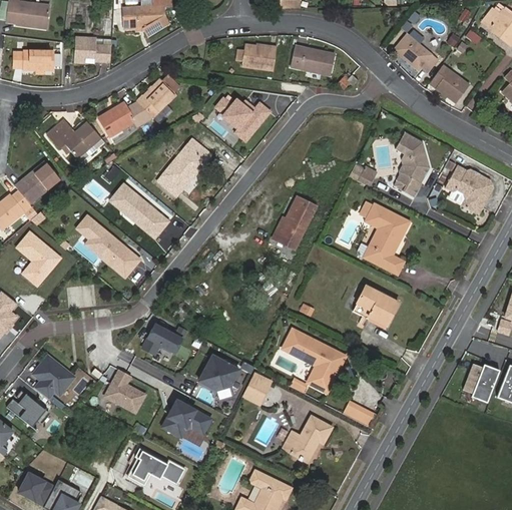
[(32,20),(45,21),(48,3),(25,0),(7,0),(6,5),(5,16),(5,17),(14,19),(14,21),(31,23),(32,20)]
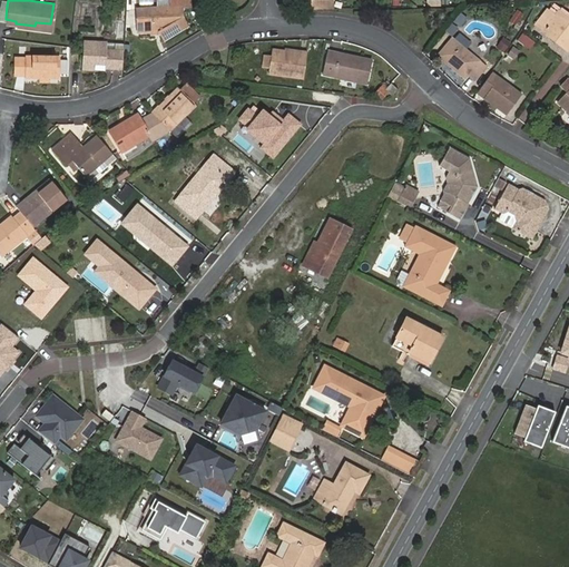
[(182,7),(159,3),(135,7),(138,30),(149,29),(159,28),(162,30),(165,36),(188,22),(182,13),(182,7)]
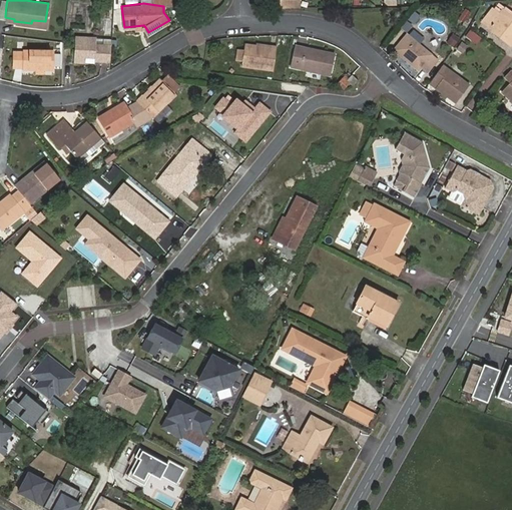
[(458,17),(465,21),(472,10),(464,5),(458,17)]
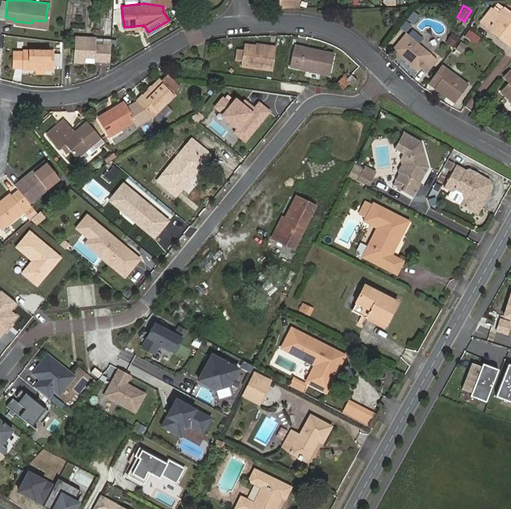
[(510,12),(501,5),(497,11),(509,21),(510,20),(510,12)]
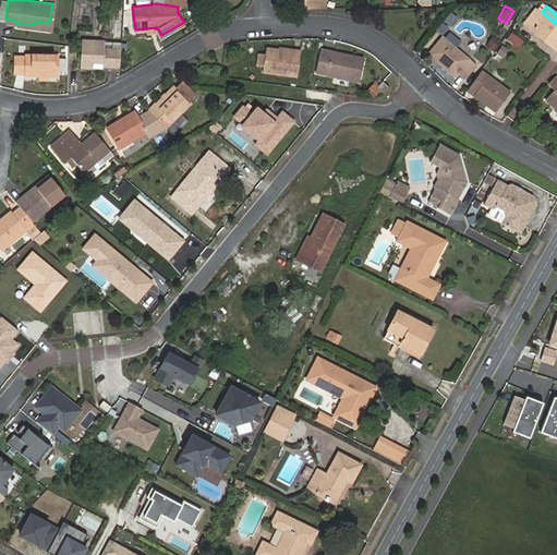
[(556,22),(555,23),(542,12),(534,8),(522,23),(531,29),(530,31),(554,49),(556,45),(556,22)]
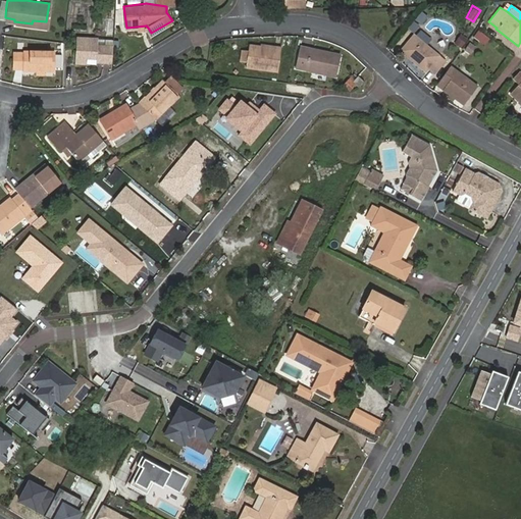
[(484,44),(490,36),(478,28),(473,35),(484,44)]
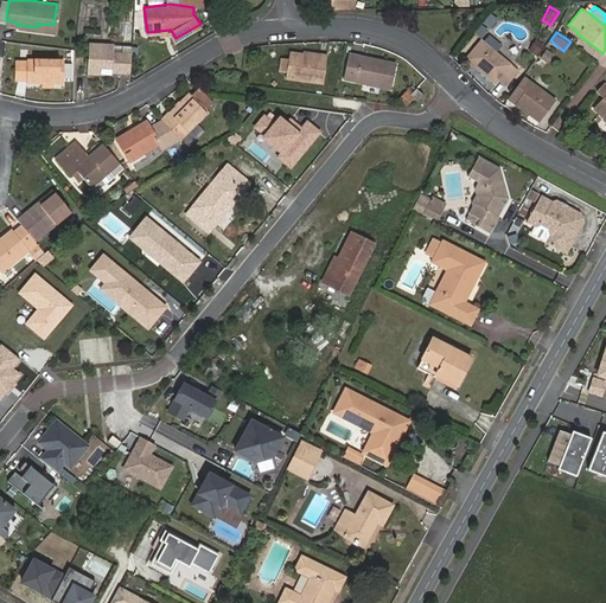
[(129,70),(131,50),(113,49),(113,42),(88,39),(85,68),(99,69),(100,63),(110,64),(110,69),(129,70)]
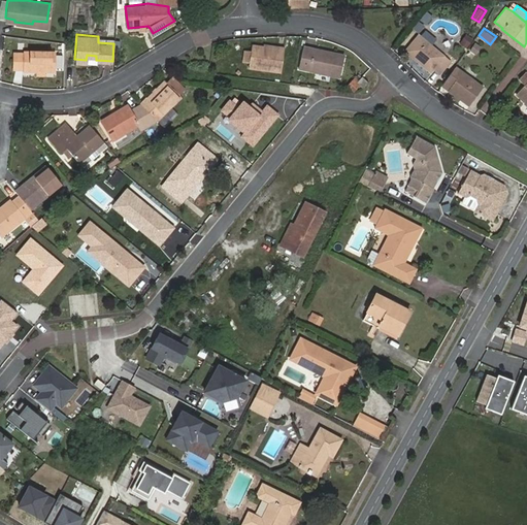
[(433,69),(438,74),(450,61),(418,34),(404,51),(430,72),(433,69)]
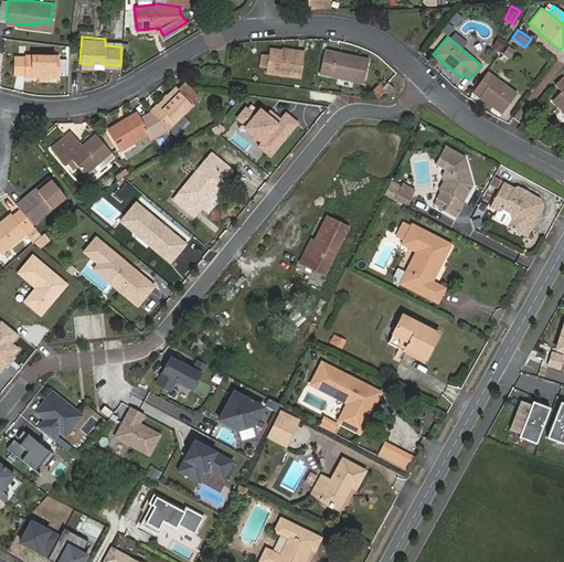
[(508,59),(515,48),(509,43),(501,53),(508,59)]
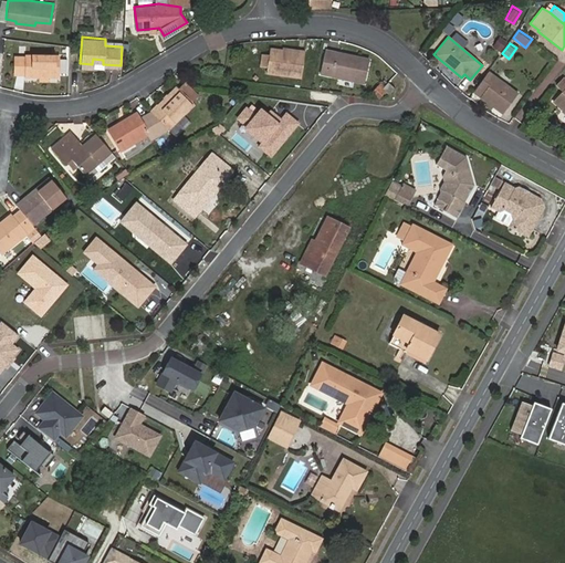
[(303,48),(269,45),(267,69),(302,72),(303,48)]
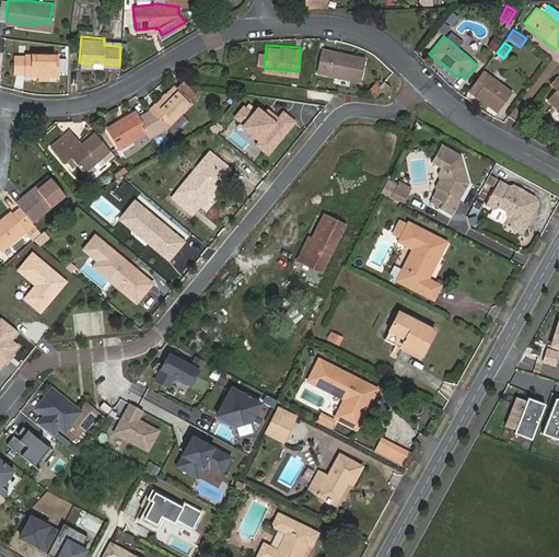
[(360,77),(364,58),(322,50),(318,70),(360,77)]
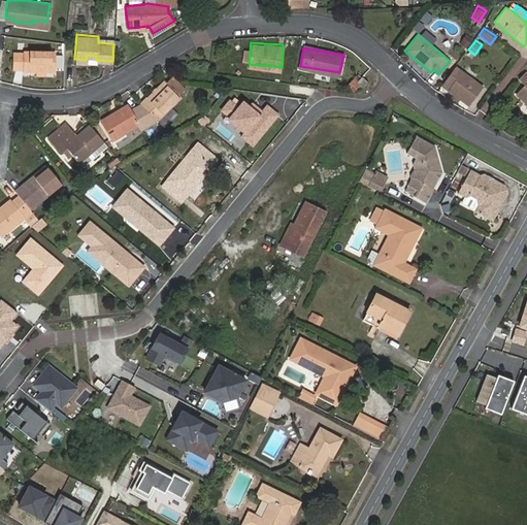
[(24,68),(38,69),(45,69),(54,70),(55,51),(25,50),(25,52),(14,52),(13,67),(24,67),(24,68)]
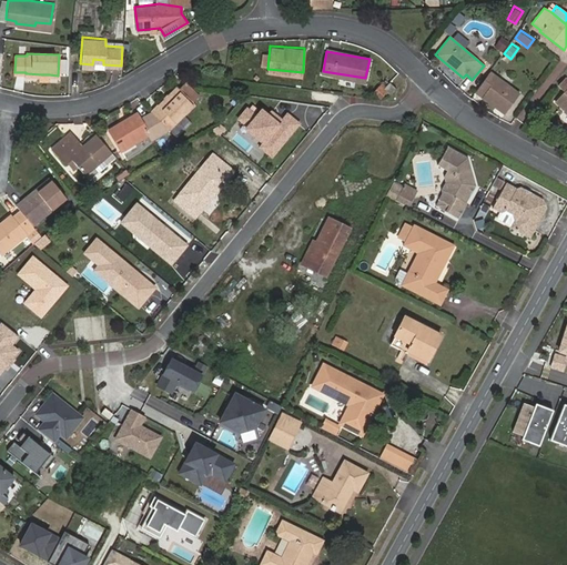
[(518,93),(489,71),(477,88),(484,92),(481,97),(504,113),(518,93)]
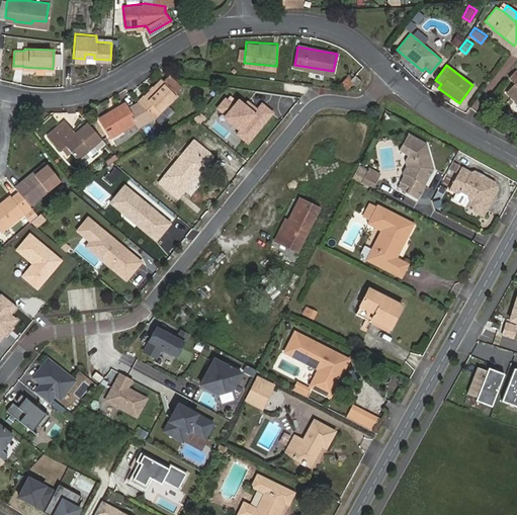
[(355,74),(349,81),(355,86),(361,79),(355,74)]
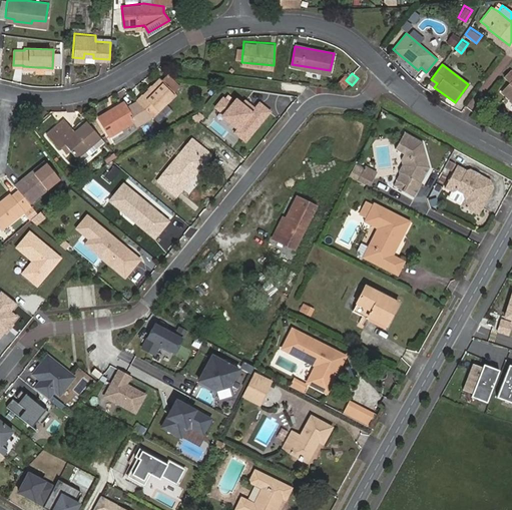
[(169,74),(162,80),(175,92),(181,87),(169,74)]
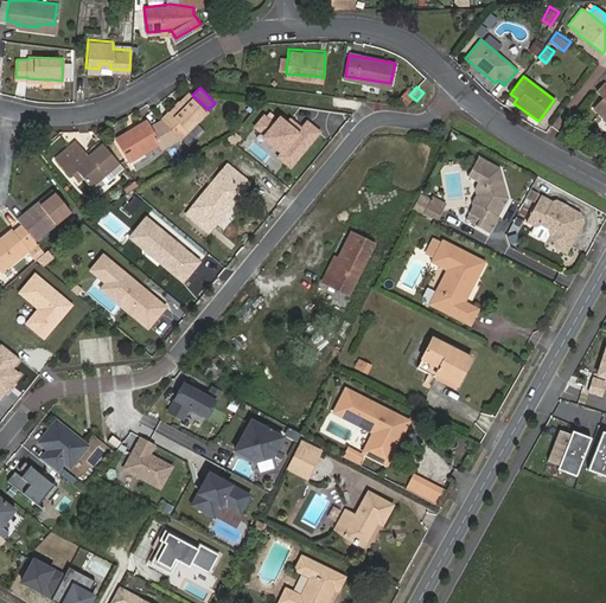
[(174,132),(179,138),(196,122),(209,110),(208,109),(192,95),(190,92),(161,120),(174,132)]
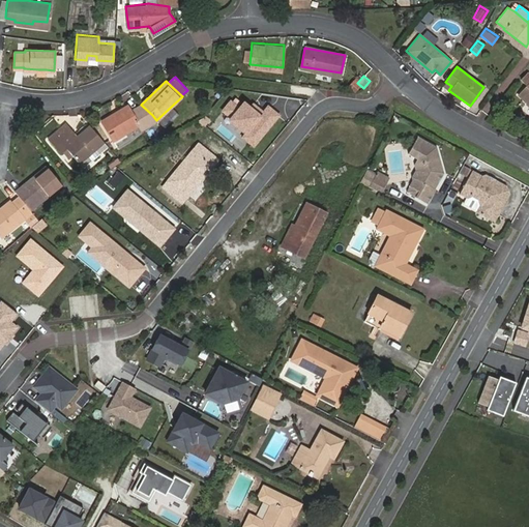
[(528,82),(518,95),(528,105),(528,82)]
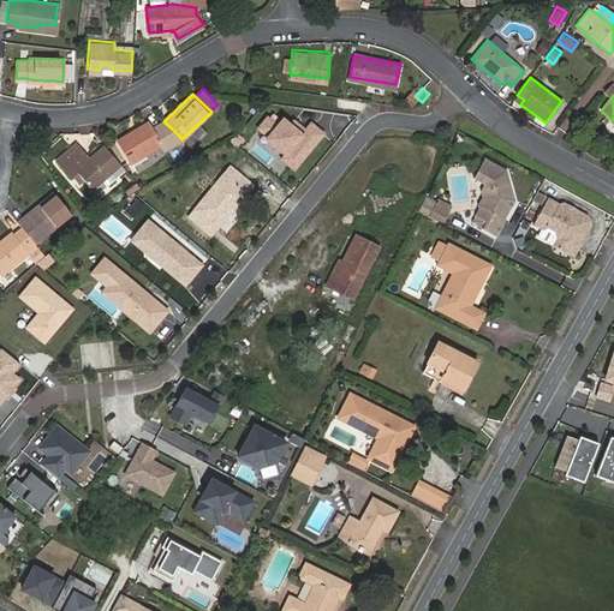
[(270,123),(261,114),(251,125),(262,133),(267,138),(270,133),(284,145),(278,151),(274,156),(286,166),(316,131),(304,121),(298,127),(287,118),(284,123),(276,117),(270,123)]
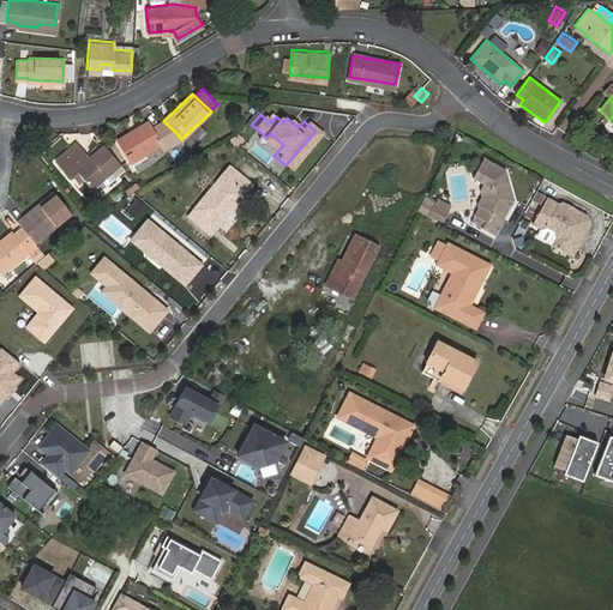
[(162,144),(176,133),(163,121),(152,128),(162,144)]
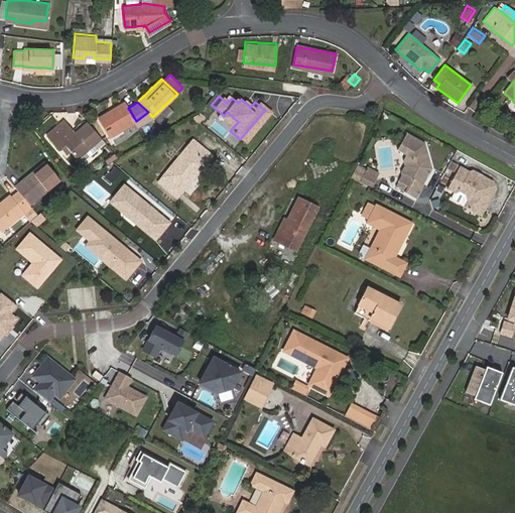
[(136,121),(128,108),(124,103),(100,120),(112,137),(136,121)]
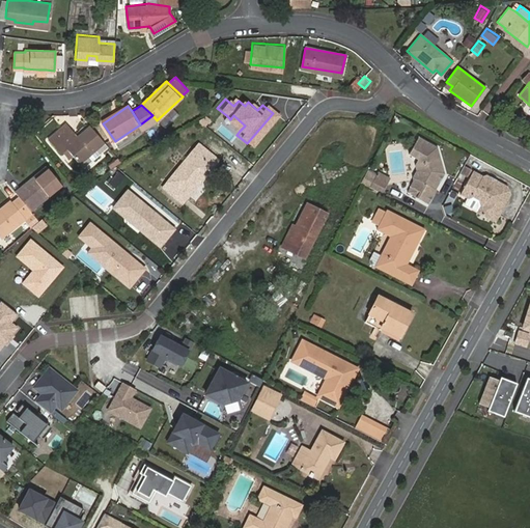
[(157,120),(164,128),(178,114),(171,107),(157,120)]
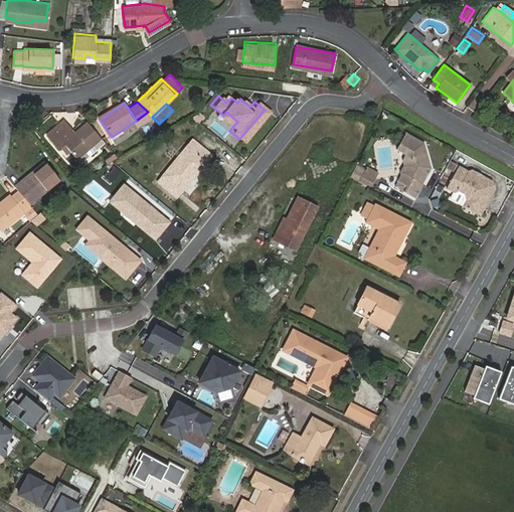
[(139,126),(152,117),(148,112),(136,121),(139,126)]
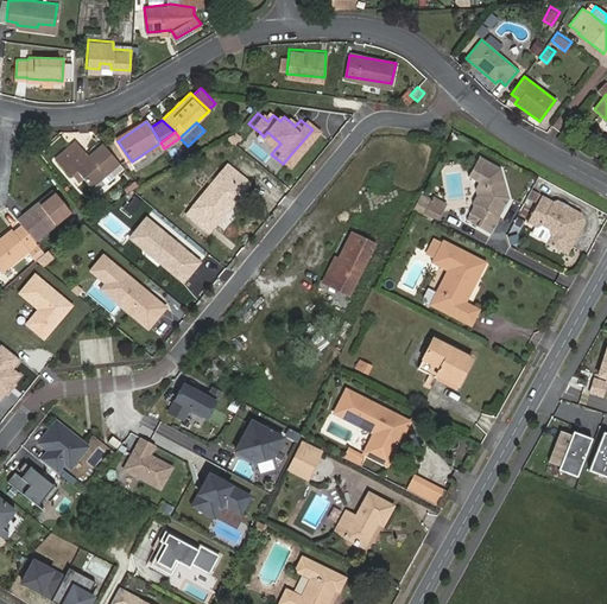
[(259,132),(257,134),(274,150),(280,144),(267,132),(264,137),(259,132)]
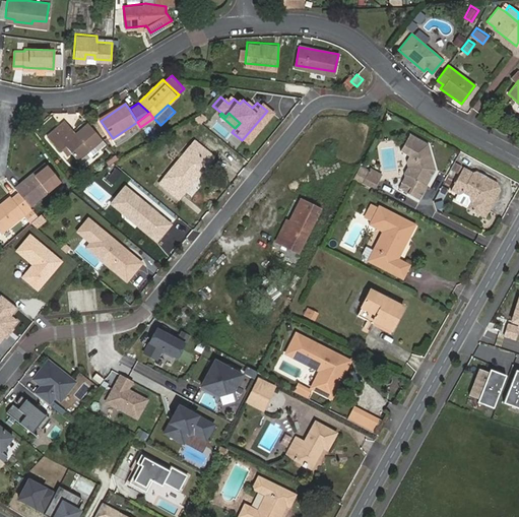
[(64,121),(61,123),(72,136),(75,133),(64,121)]
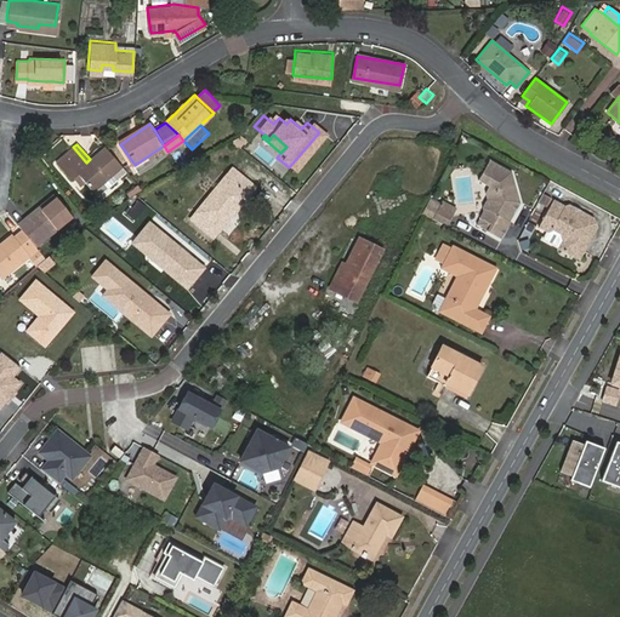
[(91,190),(121,166),(104,147),(90,159),(86,163),(73,147),(55,163),(74,184),(81,180),(91,190)]
